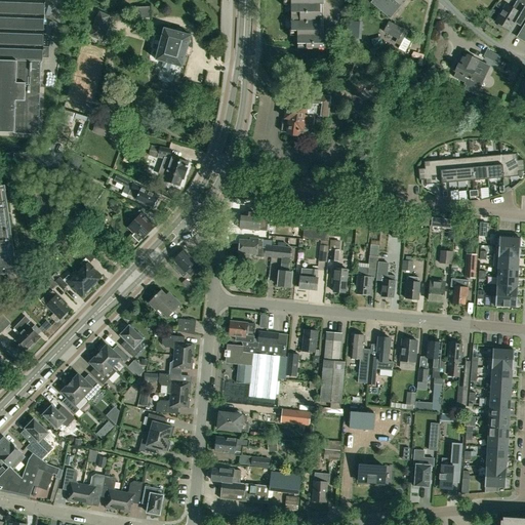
[(44,3),(43,0),(0,0),(0,131),(14,132),(14,133),(38,134),(40,63),(42,63),(42,57),(48,57),(49,47),(47,47),(48,26),(55,27),(55,8),(48,8),(49,3),(44,3)]
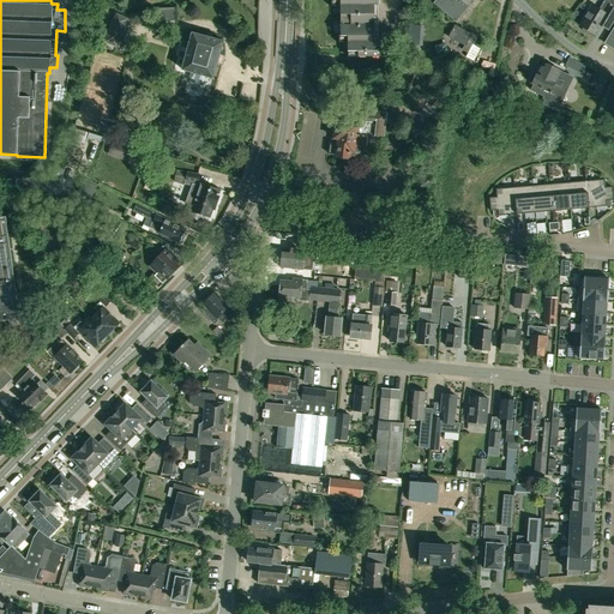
[(377,0),(339,0),(341,36),(348,36),(348,56),(381,56),(381,41),(378,41),(377,0)]
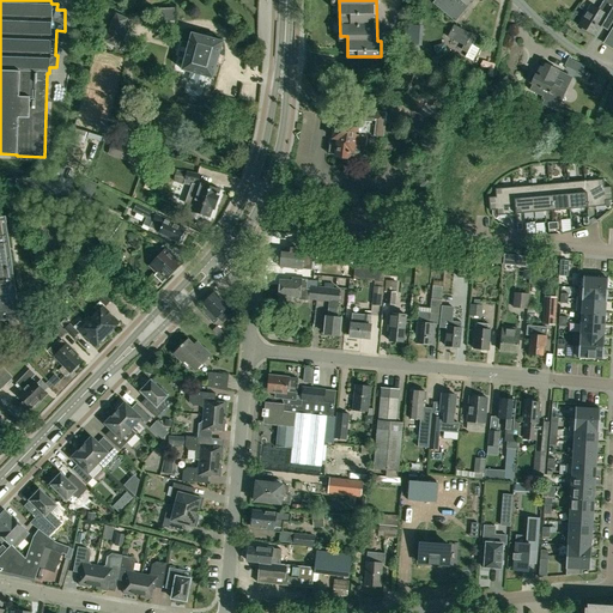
[(437,0),(436,2),(456,19),(468,6),(466,5),(469,0),(437,0)]
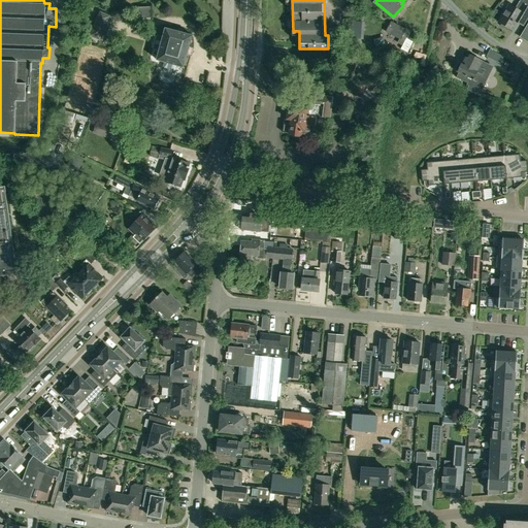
[(519,18),(525,21),(527,15),(527,0),(520,0),(515,8),(508,4),(502,14),(503,14),(498,23),(512,30),(519,18)]
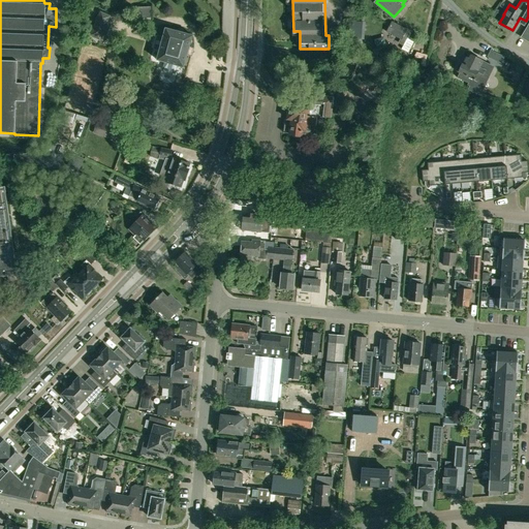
[(107,35),(112,26),(111,25),(114,19),(110,17),(100,11),(90,35),(99,39),(103,41),(106,34),(107,35)]
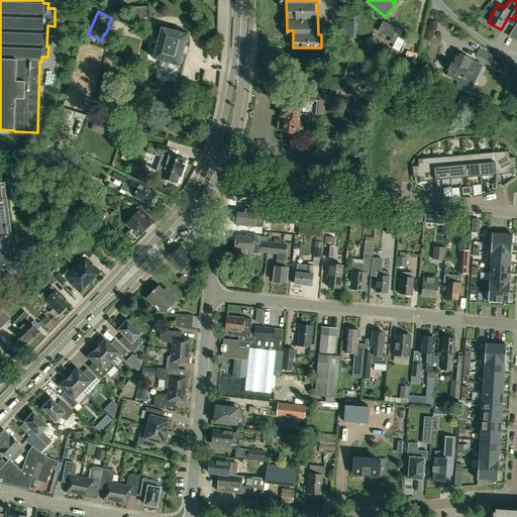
[(377,31),(392,39),(397,29),(382,21),(377,31)]
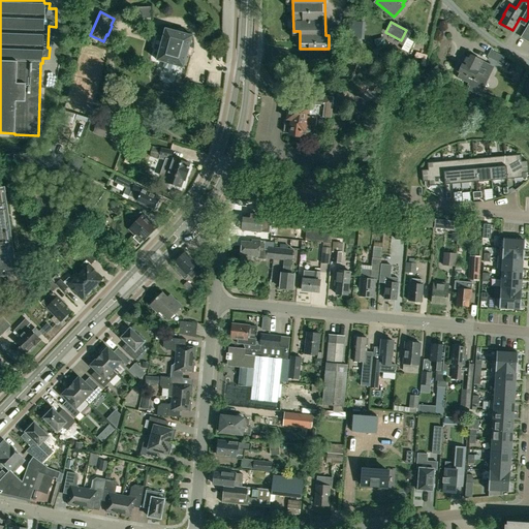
[(183,67),(192,35),(165,28),(157,60),(183,67)]
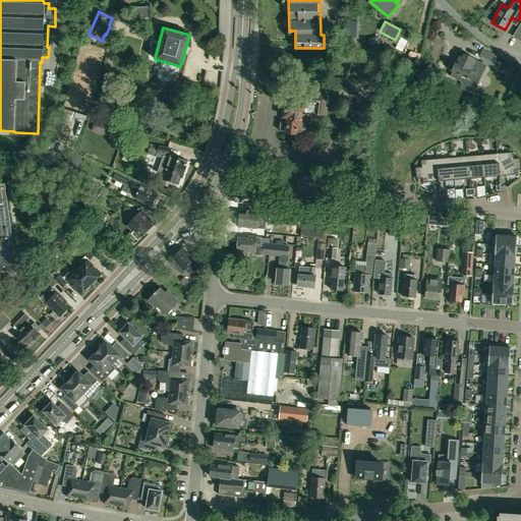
[(483,50),(480,57),(486,60),(489,53),(483,50)]
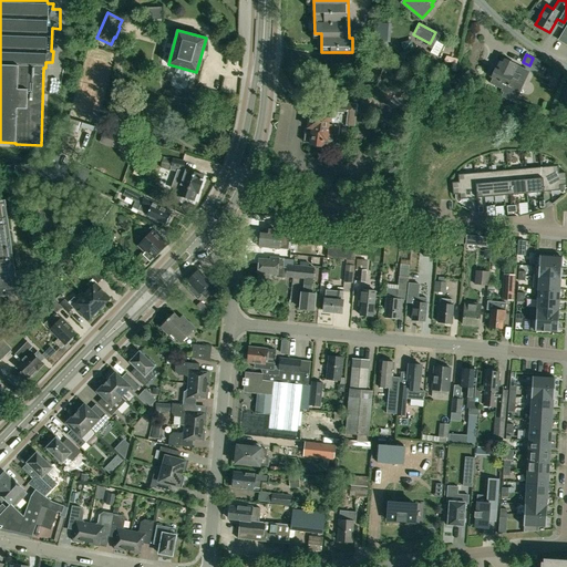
[(491,78),(492,78),(490,83),(502,89),(501,91),(503,92),(502,95),(514,101),(523,82),(517,80),(518,78),(524,81),(528,71),(516,65),(517,65),(501,58),(495,69),(492,70),(490,75),(491,78)]
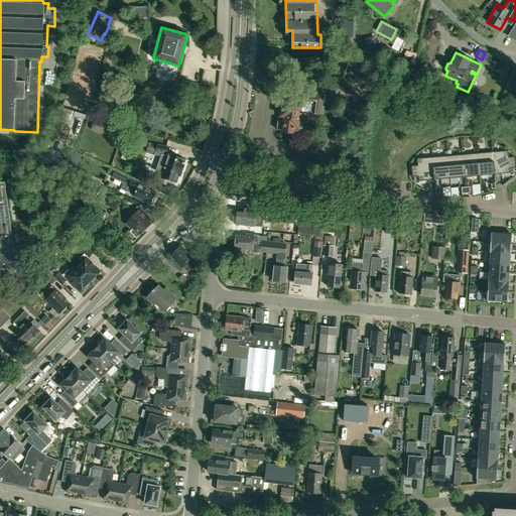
[(354,89),(358,90),(360,81),(343,78),(341,86),(345,87),(344,92),(353,94),(354,89)]
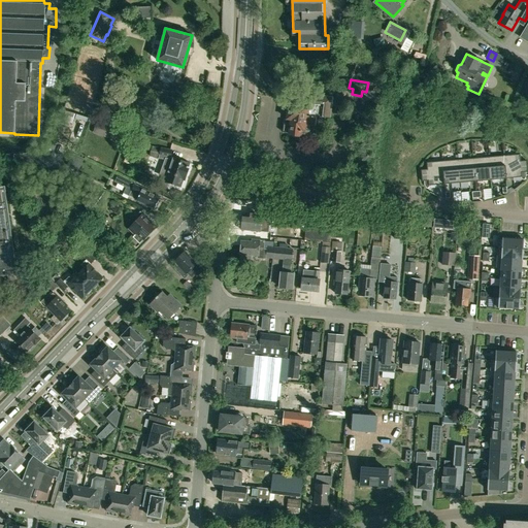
[(290,124),(284,123),(283,132),(289,133),(289,134),(290,134),(290,135),(292,137),(295,137),(298,135),(300,135),(300,133),(303,134),(303,135),(312,136),(315,118),(314,118),(314,116),(329,118),(331,97),(311,95),(310,104),(305,103),(305,99),(297,98),(297,99),(289,98),(289,103),(287,119),(290,120),(290,124)]
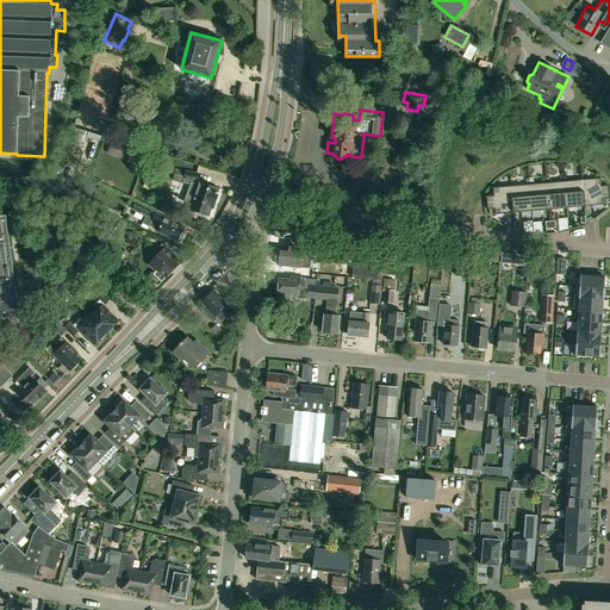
[(107,154),(135,163),(139,149),(112,139),(107,154)]
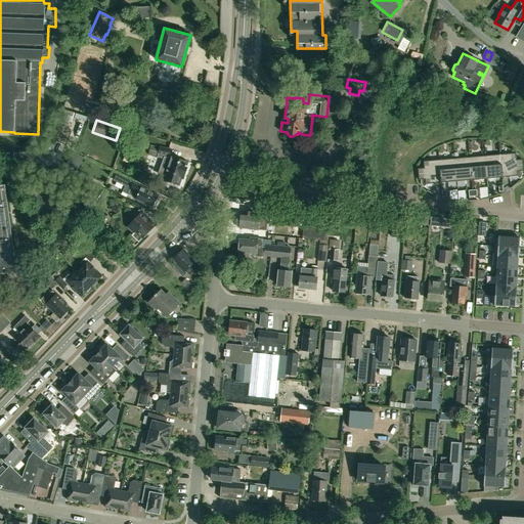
[(170,149),(150,145),(148,155),(168,159),(169,156),(170,149)]
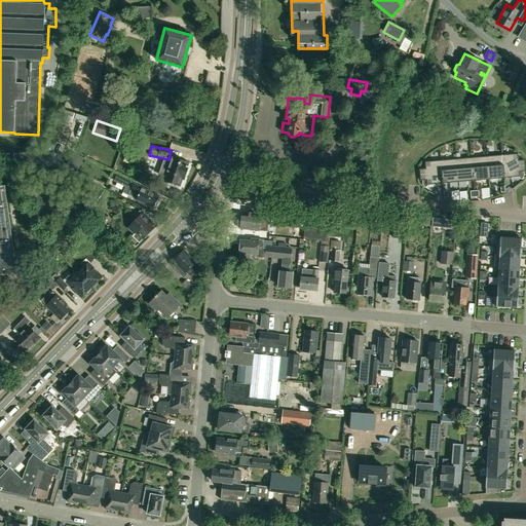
[(504,178),(519,177),(519,178),(522,180),(524,176),(524,172),(525,172),(525,160),(519,160),(518,154),(502,155),(504,178)]
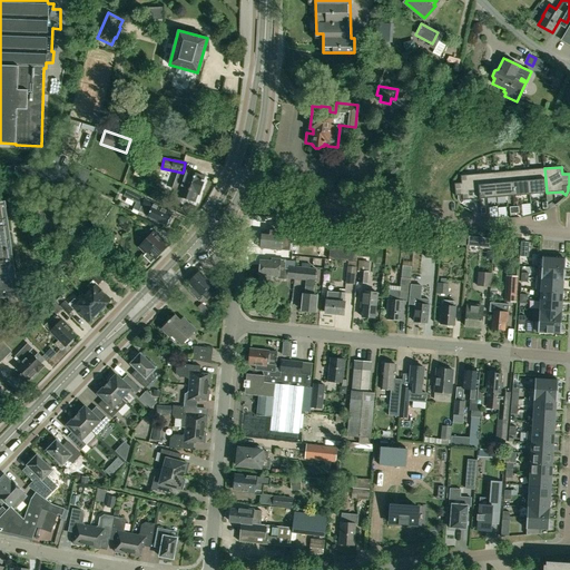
[(547,193),(544,168),(528,169),(530,195),(547,193)]
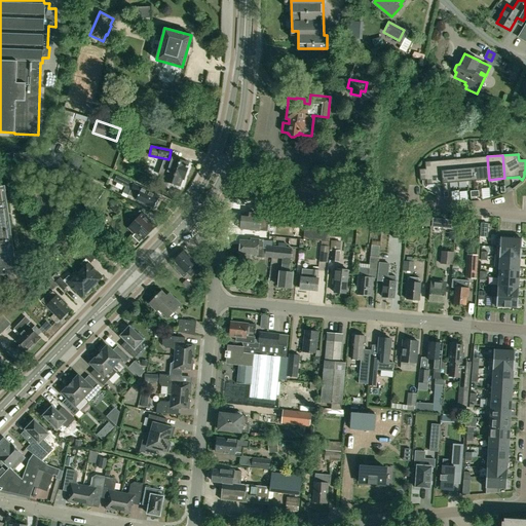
[(487,156),(472,158),(474,181),(489,180),(487,156)]
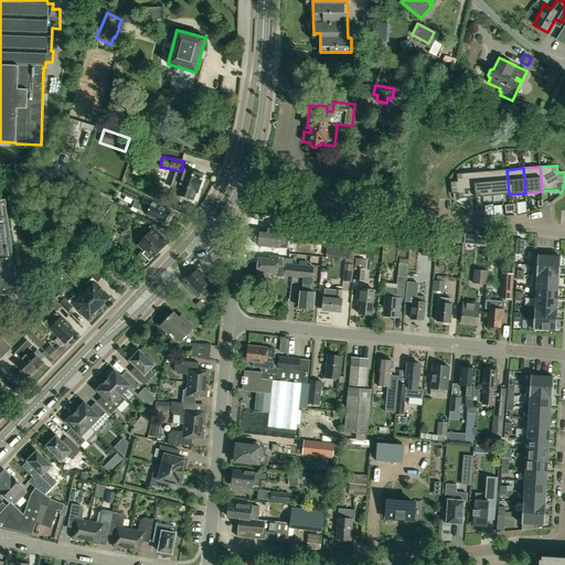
[(192,200),(195,192),(196,192),(202,178),(201,177),(201,176),(185,169),(181,182),(178,181),(174,190),(181,192),(180,195),(192,200)]
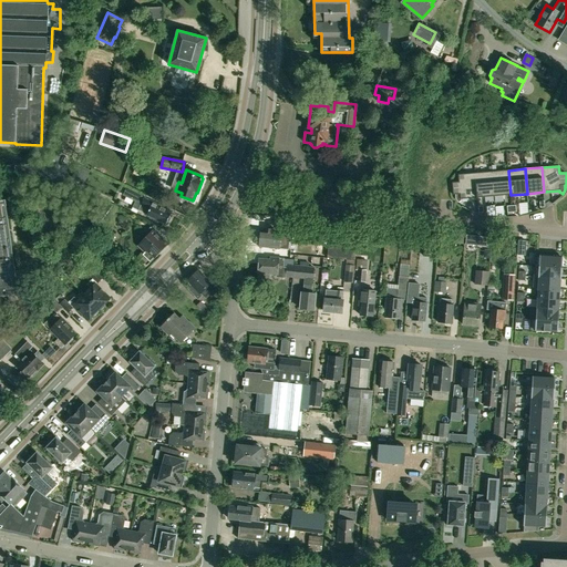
[(511,195),(508,171),(492,172),(494,196),(511,195)]
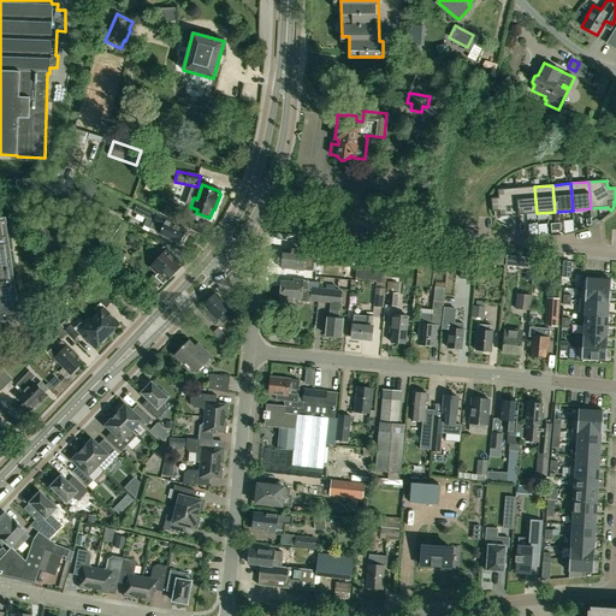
[(517,214),(537,213),(534,187),(516,188),(517,214)]
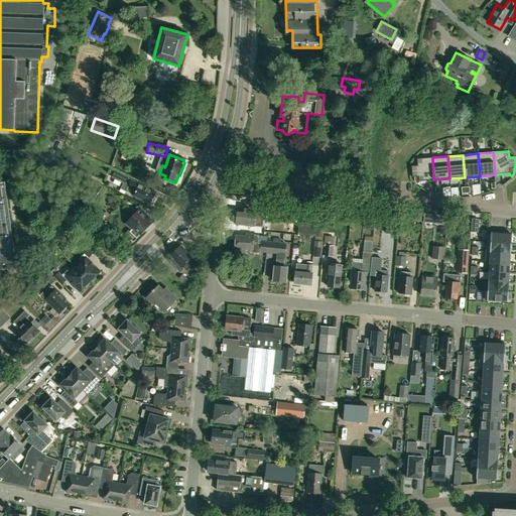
[(433,179),(432,157),(416,159),(417,165),(411,166),(412,177),(414,177),(414,181),(417,184),(419,182),(419,181),(433,179)]
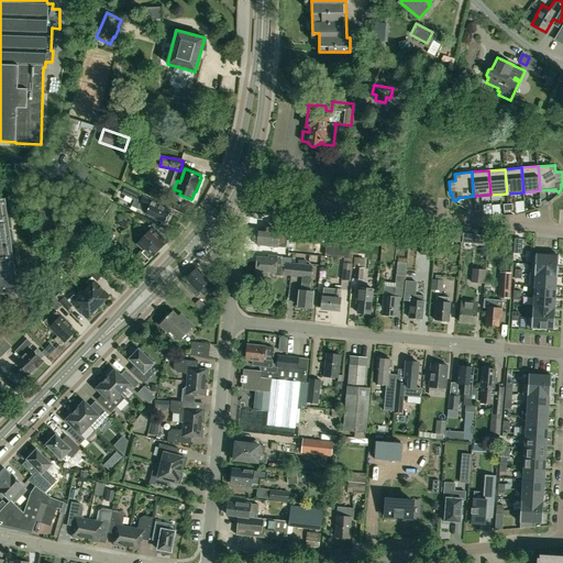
[(163,211),(165,207),(143,196),(125,188),(122,195),(140,203),(136,209),(165,223),(166,220),(167,221),(168,217),(167,217),(169,213),(163,211)]
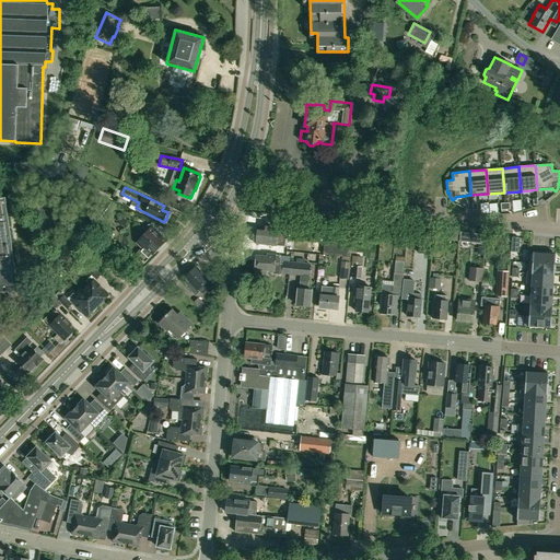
[(2,205),(6,203),(6,198),(0,198),(0,292),(8,292),(9,298),(19,295),(19,290),(15,290),(2,205)]
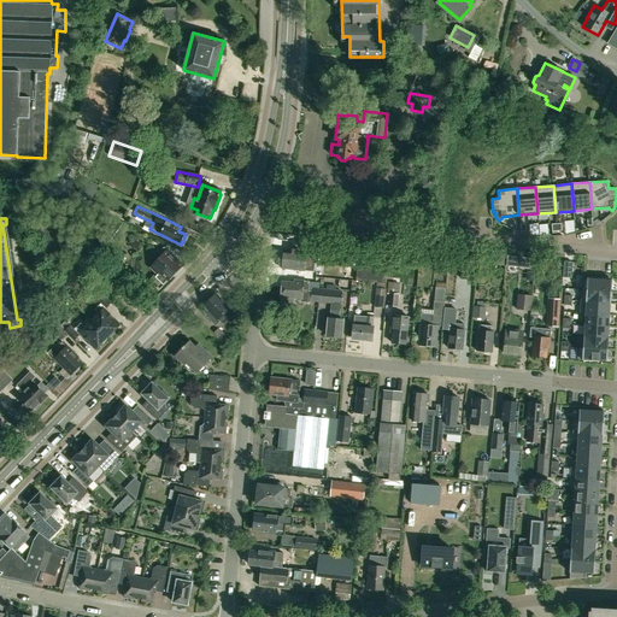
[(117,222),(106,238),(115,244),(125,228),(117,222)]
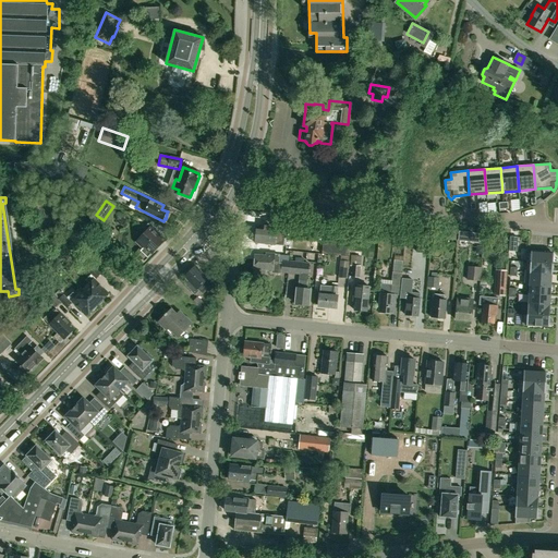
[(83,204),(79,209),(87,218),(93,213),(83,204)]
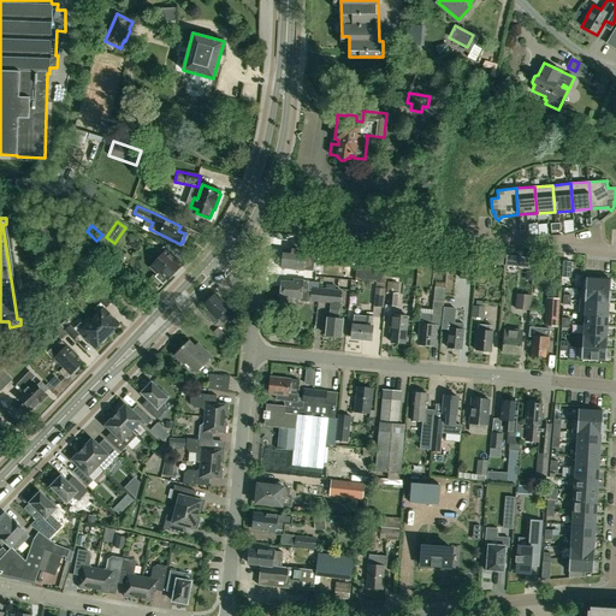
[(389,246),(362,243),(361,253),(380,255),(380,259),(359,256),(356,256),(354,279),(385,283),(388,260),(389,246)]
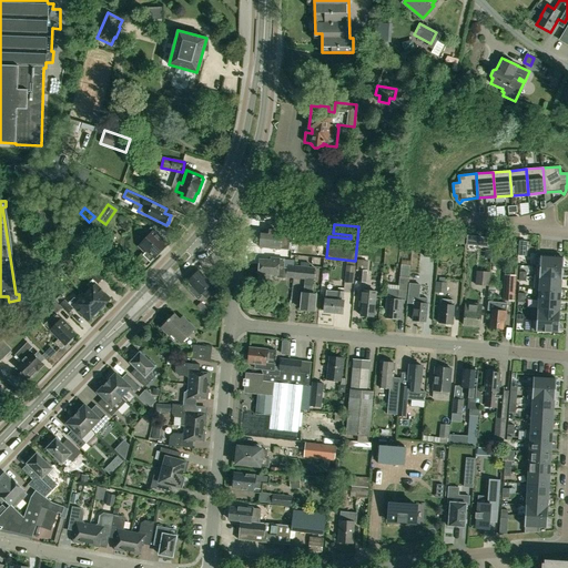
[(151,229),(145,233),(149,236),(139,246),(145,252),(143,255),(150,262),(168,244),(153,231),(151,229)]
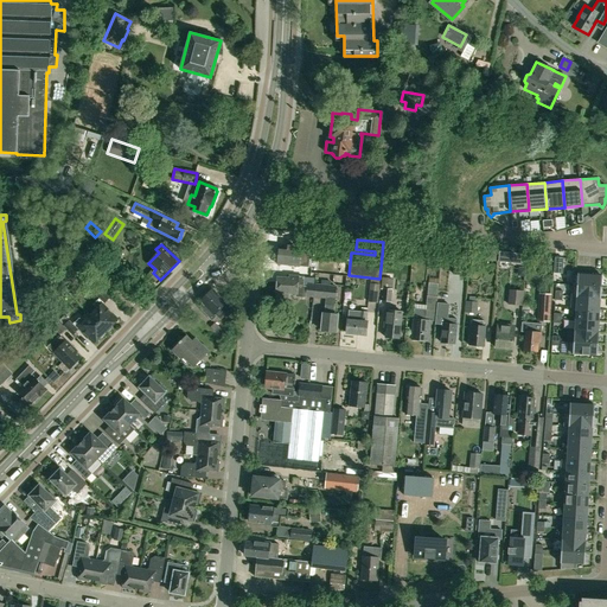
[(279,248),(278,264),(310,268),(312,248),(300,247),(300,249),(279,247),(279,248)]
